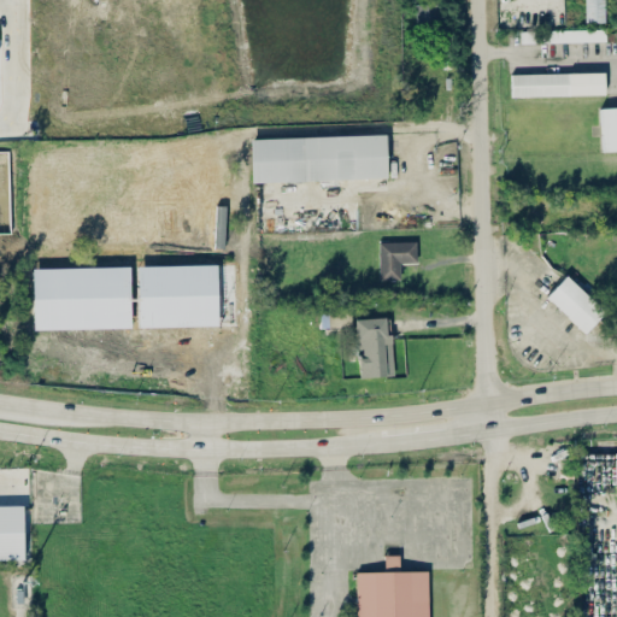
[(436,0),(413,3),(417,27),(439,24),(436,0)]
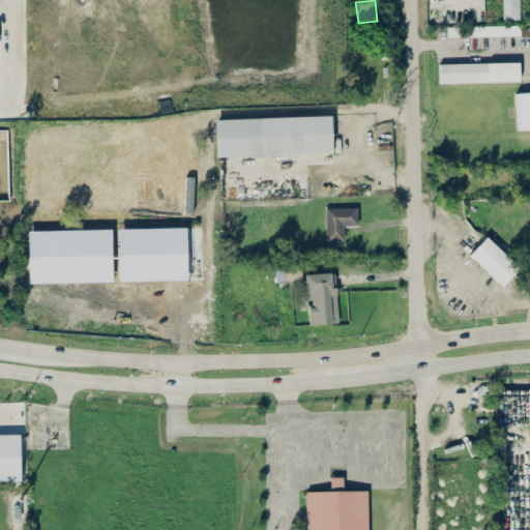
[(519,19),(519,0),(502,0),(502,19),(519,19)]
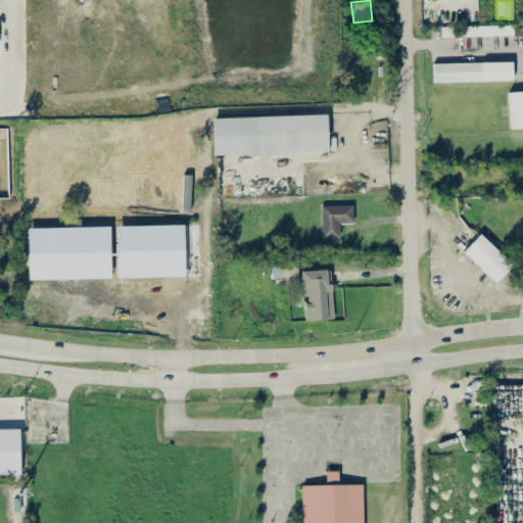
[(513,34),(513,24),(453,26),(454,36),(513,34)]
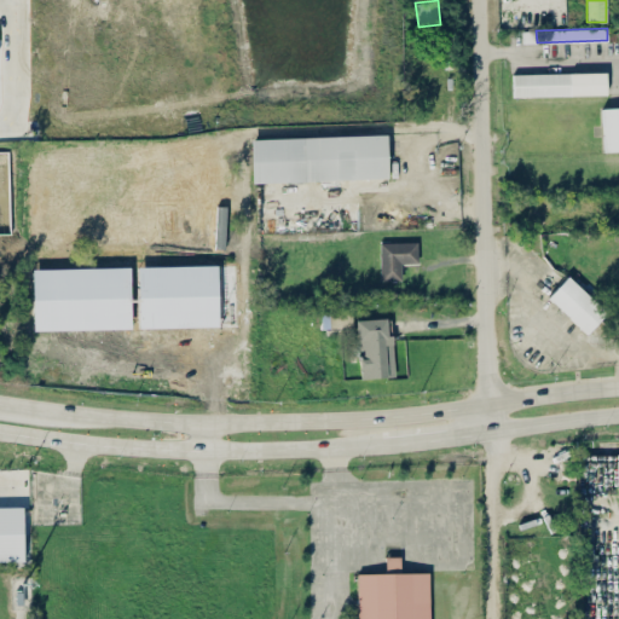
[(513,97),(606,94),(606,71),(513,74),(513,97)]
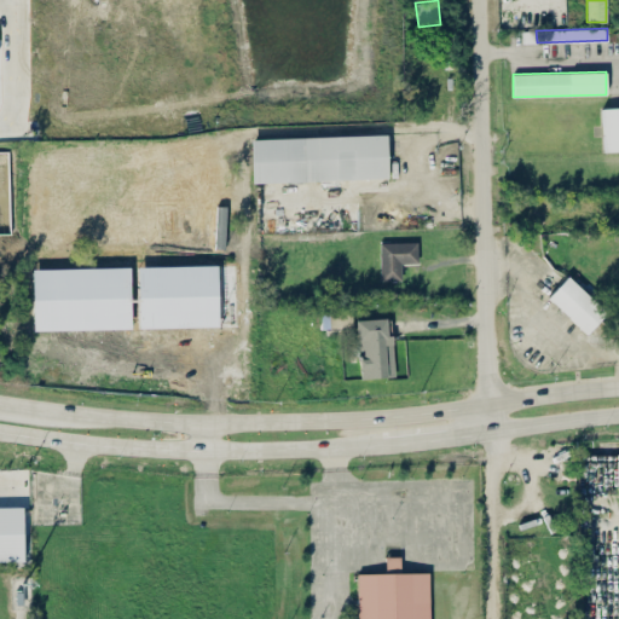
[(618,150),(618,106),(601,108),(603,151),(618,150)]
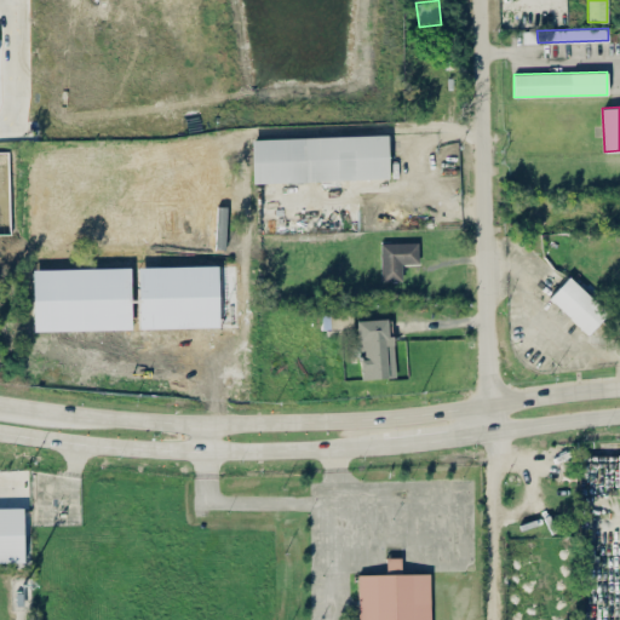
[(389,178),(388,135),(251,138),(252,183),(389,178)]
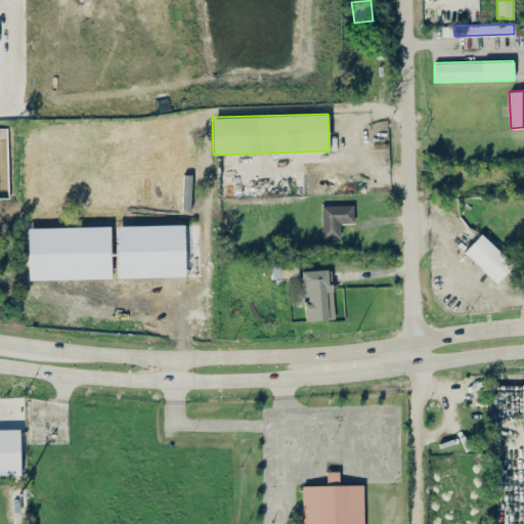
[(178,199),(178,178),(148,177),(147,198),(178,199)]
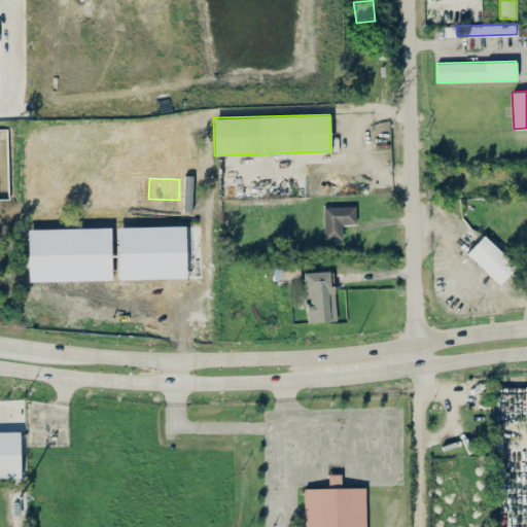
[(355,205),(323,206),(324,239),(342,238),(341,224),(355,223),(355,205)]
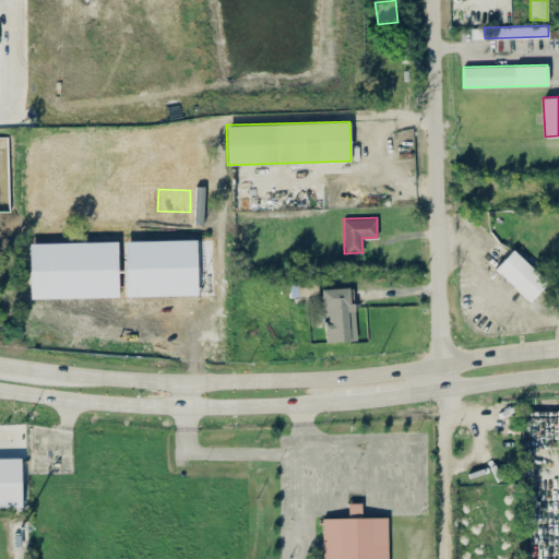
[(183,269),(185,252),(205,252),(206,237),(163,236),(161,268),(183,269)]
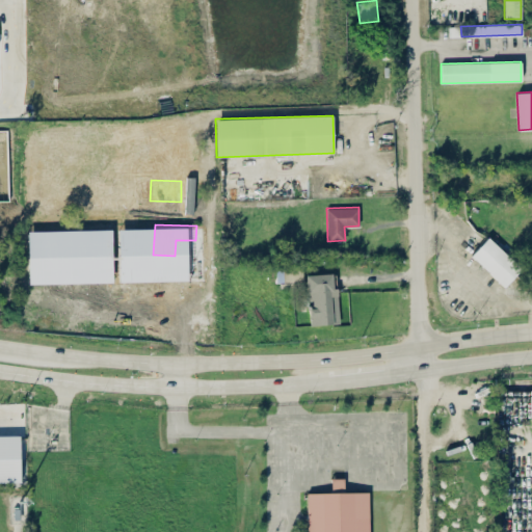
[(504,287),(522,268),(487,237),(471,256),(504,287)]
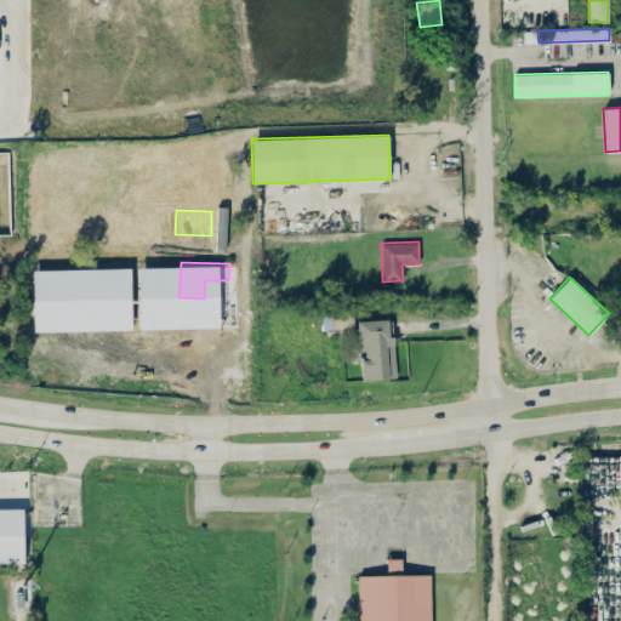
[(392,318),(357,320),(358,352),(362,352),(363,379),(396,377),(392,318)]
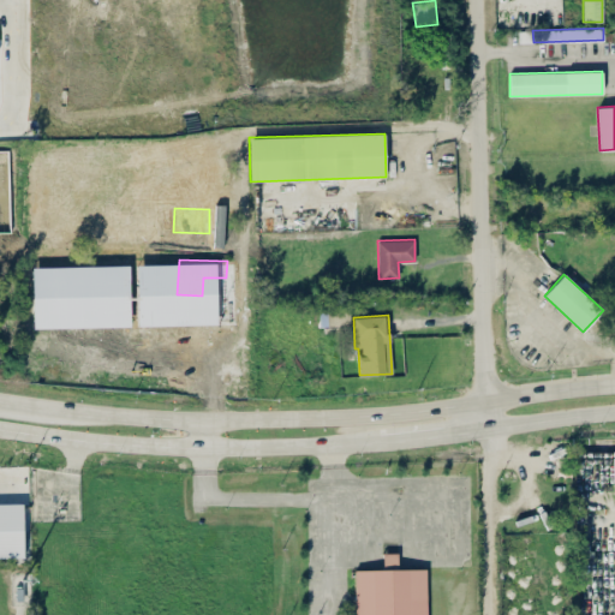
[(0,556),(23,557),(22,503),(0,503),(0,556)]
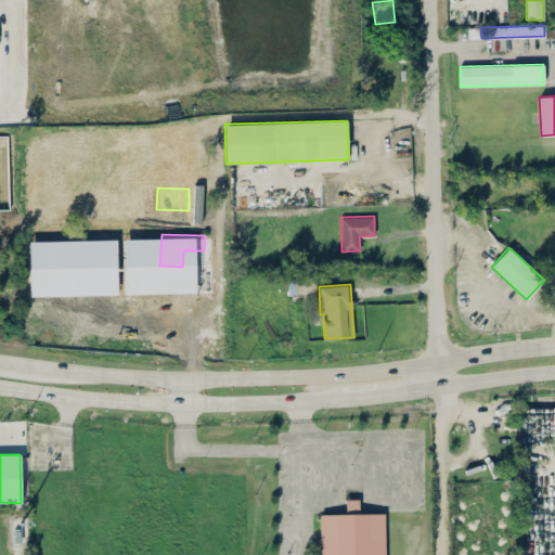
[(385,554),(384,513),(359,514),(358,499),(345,499),(345,514),(320,514),(320,554),(385,554)]
